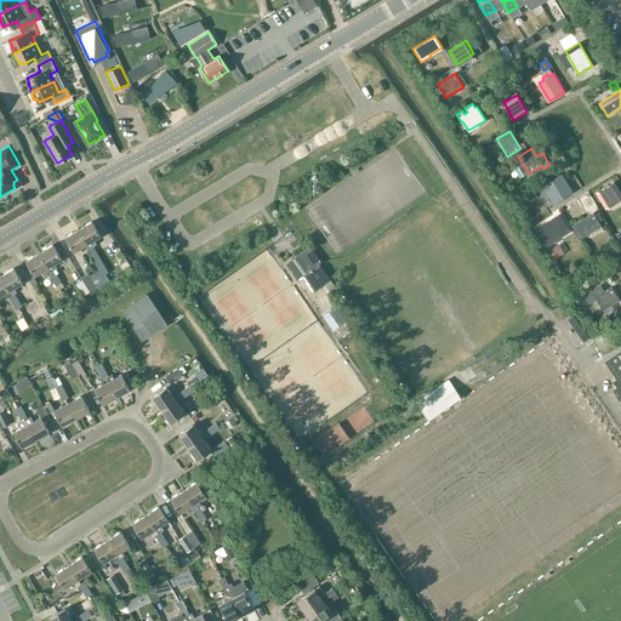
[(550,181),(547,182),(558,200),(571,192),(560,174),(558,175),(557,172),(548,177),(550,181)]
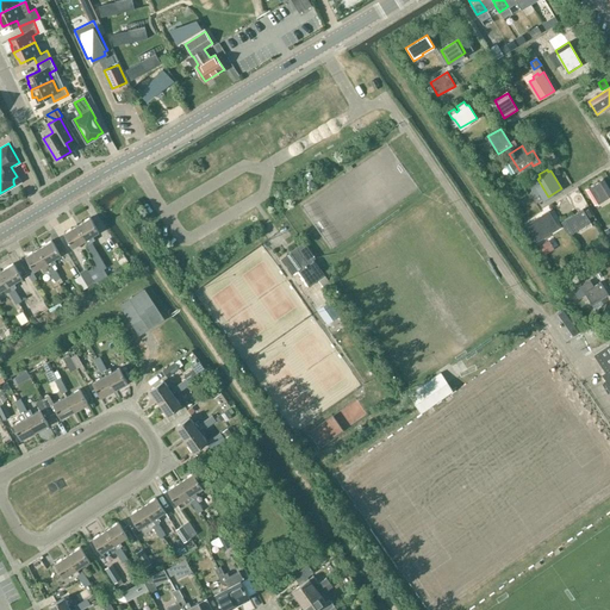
[(585,190),(593,203),(595,204),(609,193),(609,191),(602,179),(585,190)]
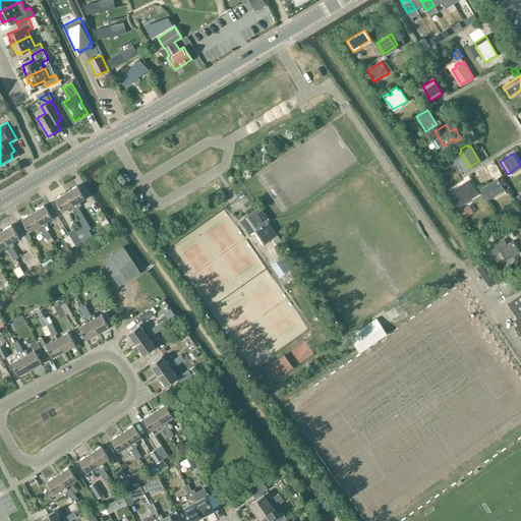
[(498,179),(479,189),(485,200),(505,190),(502,186),(506,184),(502,178),(499,180),(498,179)]
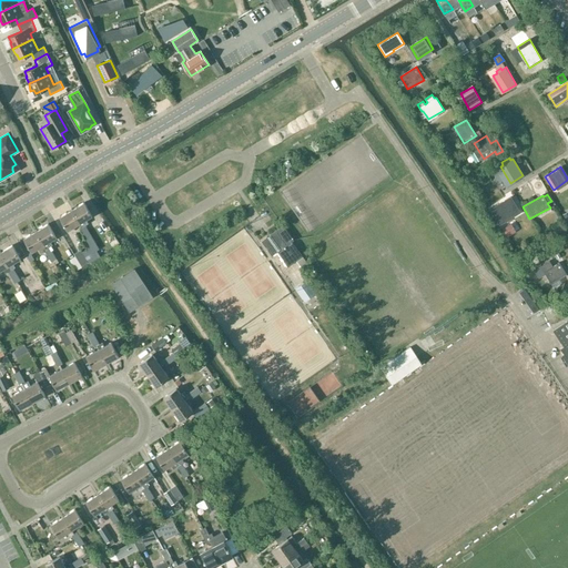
[(490,210),(498,222),(518,210),(510,198),(495,208),(490,210)]
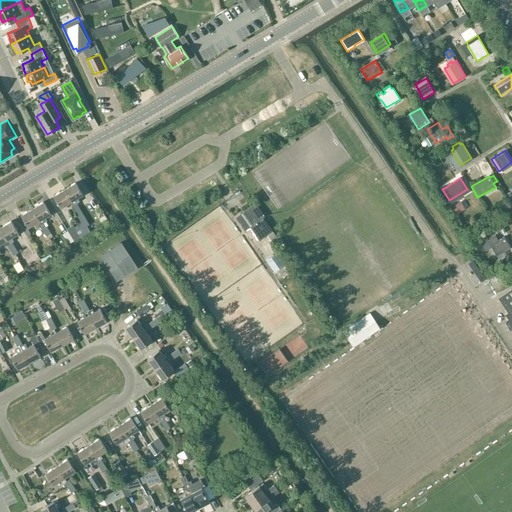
[(83,194),(75,182),(64,189),(72,201),(74,204),(77,203),(80,201),(77,198),(83,194)]
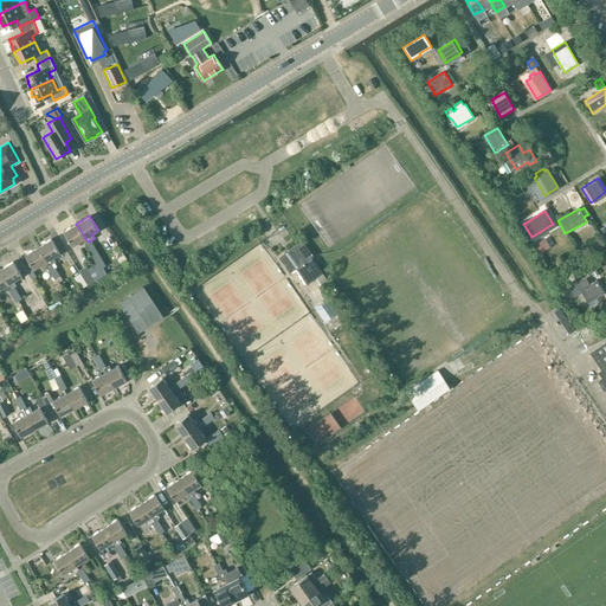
[(72,246),(85,238),(76,224),(64,231),(72,246)]
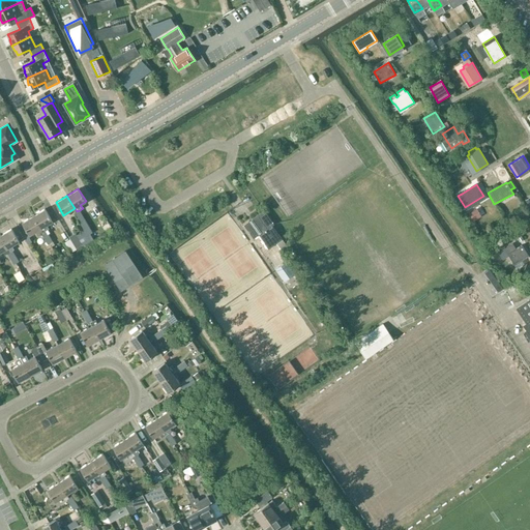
[(467,211),(470,216),(475,213),(472,208),(467,211)]
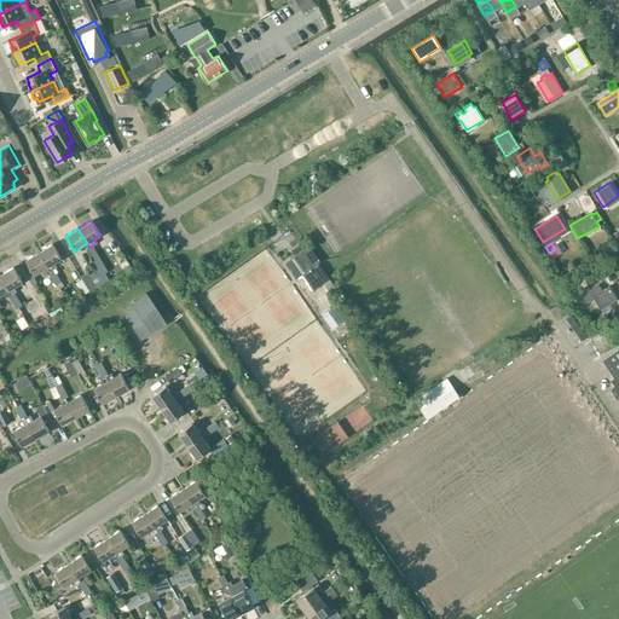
[(61,259),(52,244),(39,252),(51,271),(53,270),(56,268),(57,267),(55,262),(61,259)]
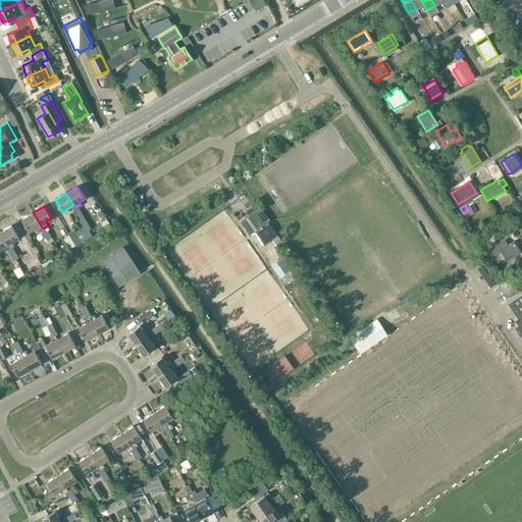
[(79,207),(75,208),(73,210),(76,215),(82,212),(79,207)]
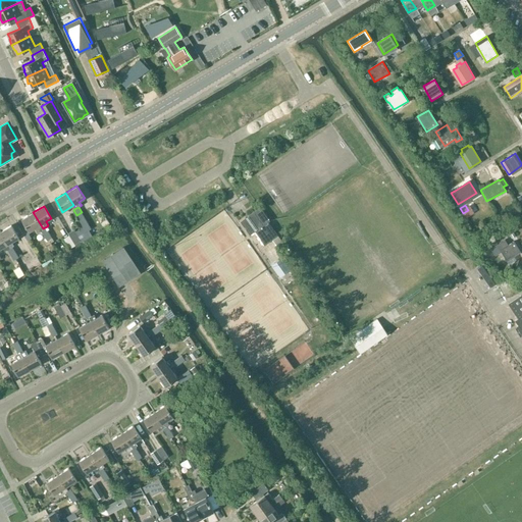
[(255,230),(259,237),(264,245),(272,240),(277,247),(283,243),(268,222),(269,220),(260,207),(241,221),(250,235),(255,230)]
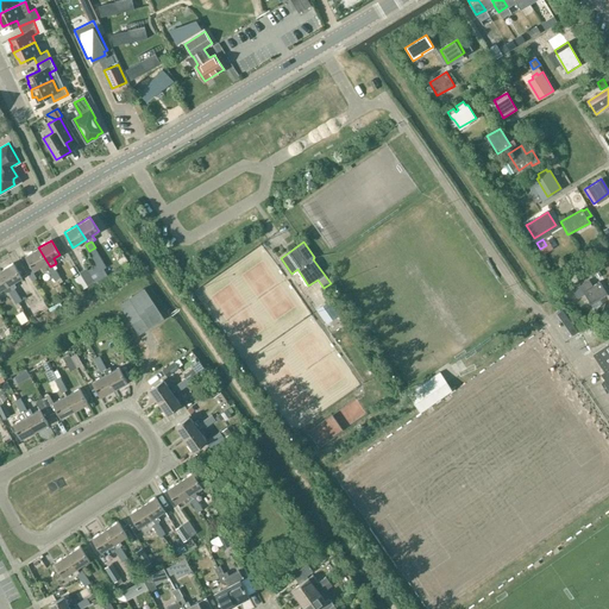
[(44,270),(48,269),(50,267),(38,248),(25,256),(33,270),(41,267),(44,270)]
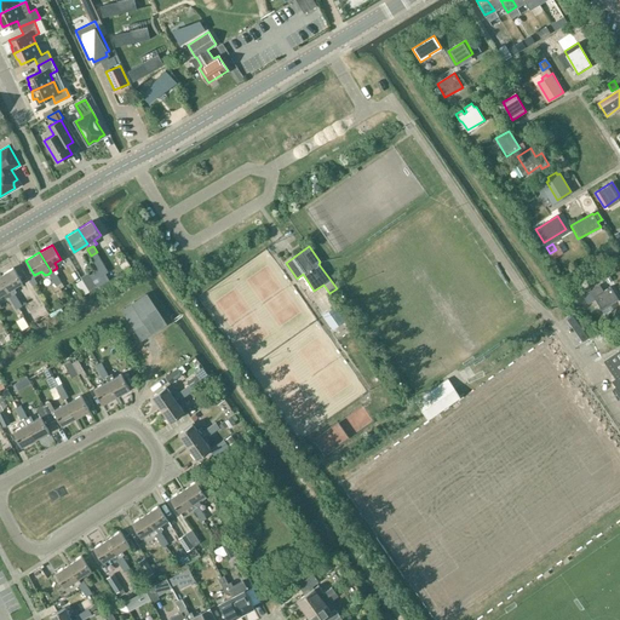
[(97,252),(91,256),(95,263),(101,259),(97,252)]
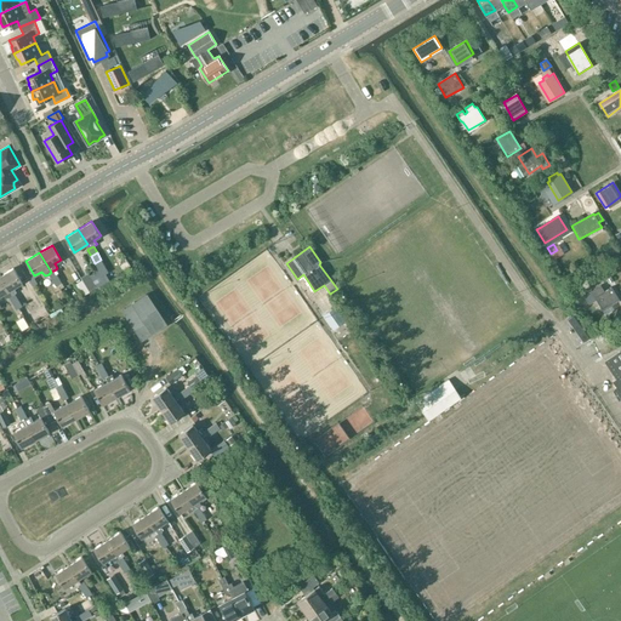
[(101,260),(95,263),(98,269),(107,281),(115,277),(113,273),(109,274),(101,260)]
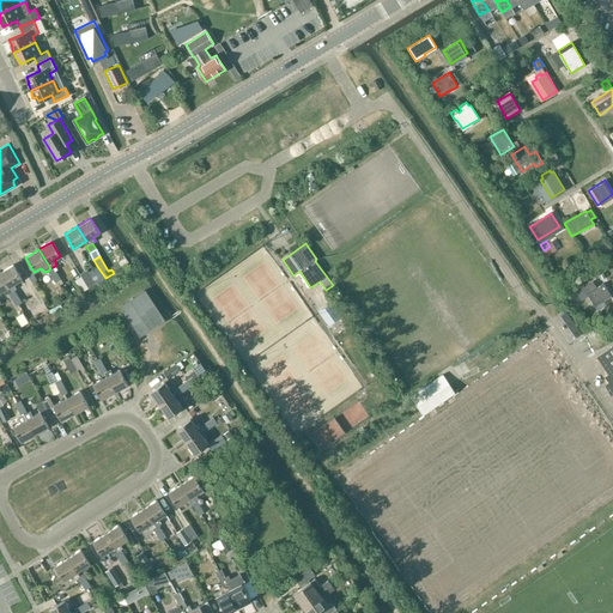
[(22,279),(13,265),(0,272),(4,278),(12,292),(14,290),(17,289),(13,284),(22,279)]
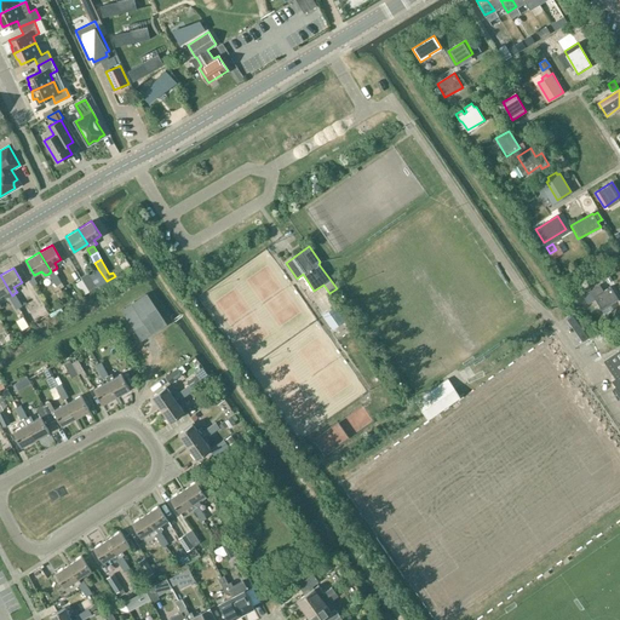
[(107,281),(98,269),(89,275),(87,274),(81,277),(82,279),(90,292),(107,281)]
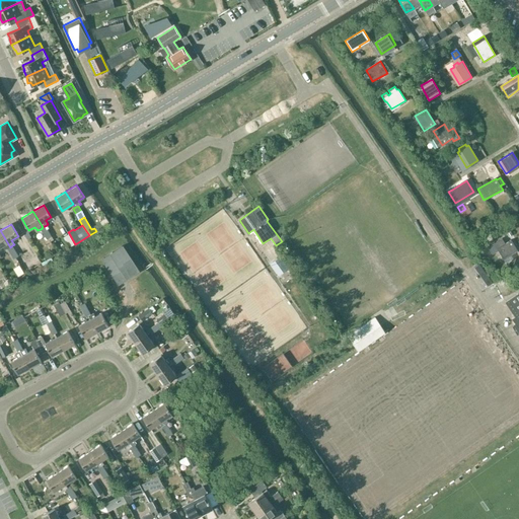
[(10,247),(3,235),(0,230),(0,257),(1,257),(0,254),(0,246),(2,246),(4,250),(7,248),(10,247)]
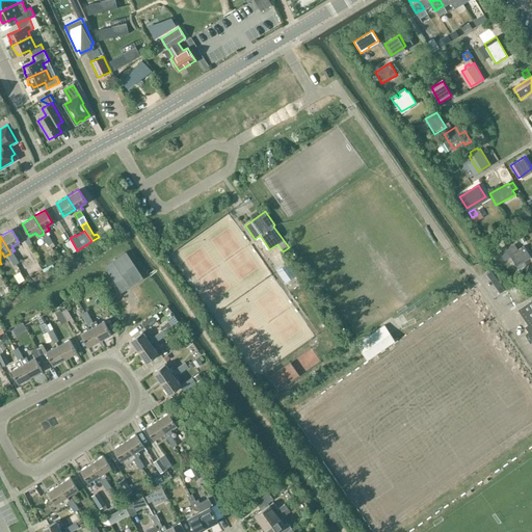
[(24,239),(26,241),(28,245),(32,242),(28,236),(24,239)]
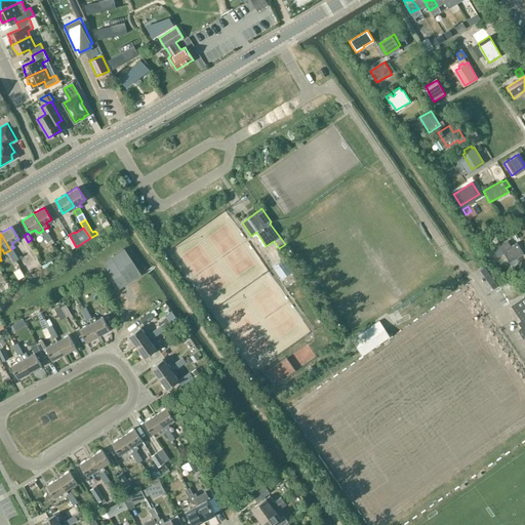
[(76,247),(70,236),(64,240),(70,250),(76,247)]
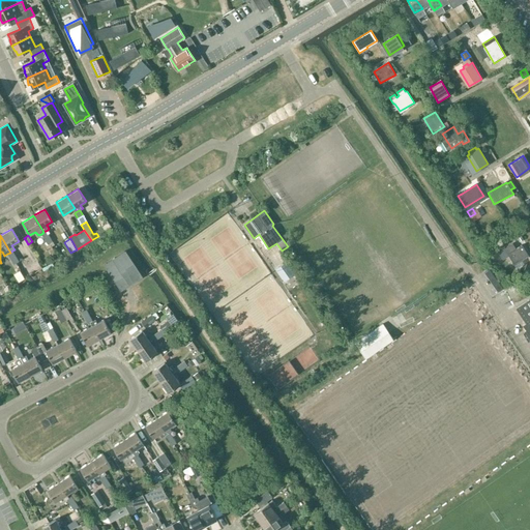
[(512,243),(504,248),(514,265),(529,257),(522,245),(516,248),(512,243)]
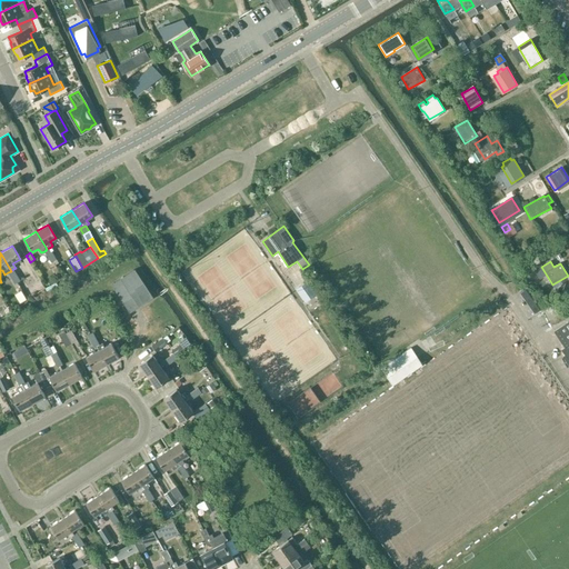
[(13,269),(11,271),(8,272),(11,278),(17,275),(13,269)]
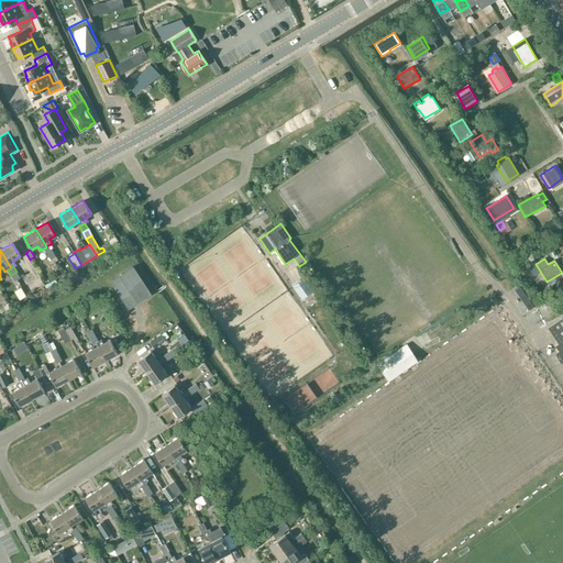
[(129,309),(152,294),(133,266),(110,282),(129,309)]
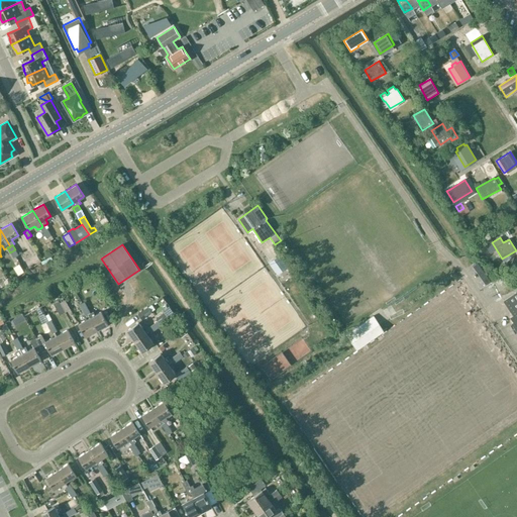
[(276,276),(287,268),(279,255),(268,264),(276,276)]
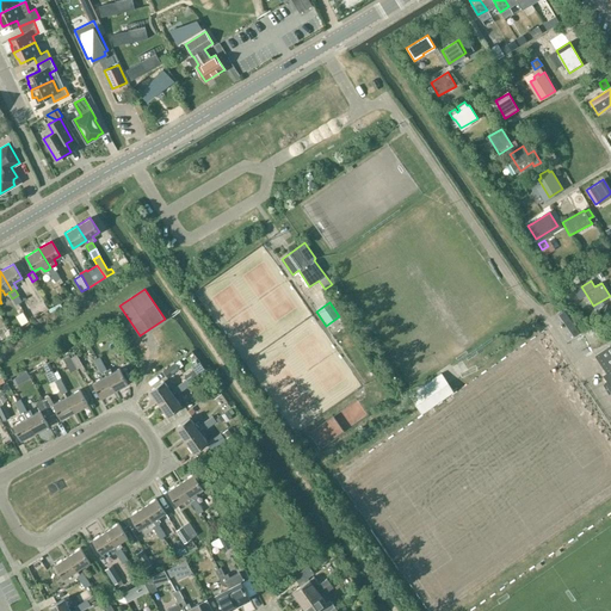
[(565,310),(563,310),(559,314),(574,337),(580,333),(565,310)]
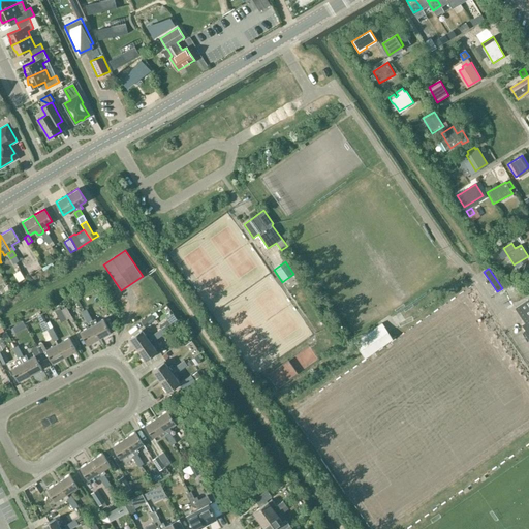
[(528,298),(515,308),(525,322),(522,324),(525,330),(523,331),(528,339),(528,298)]
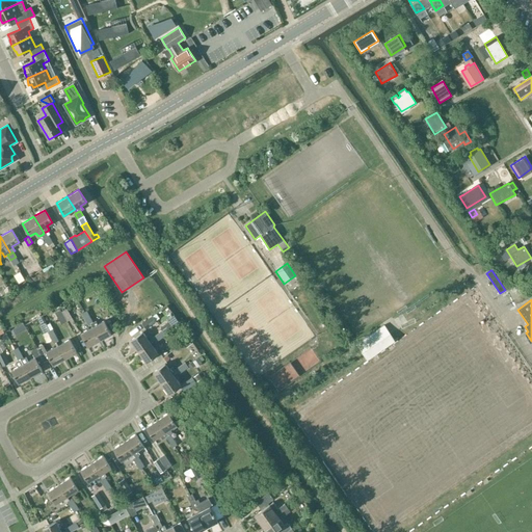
[(67,309),(61,312),(67,321),(72,318),(67,309)]
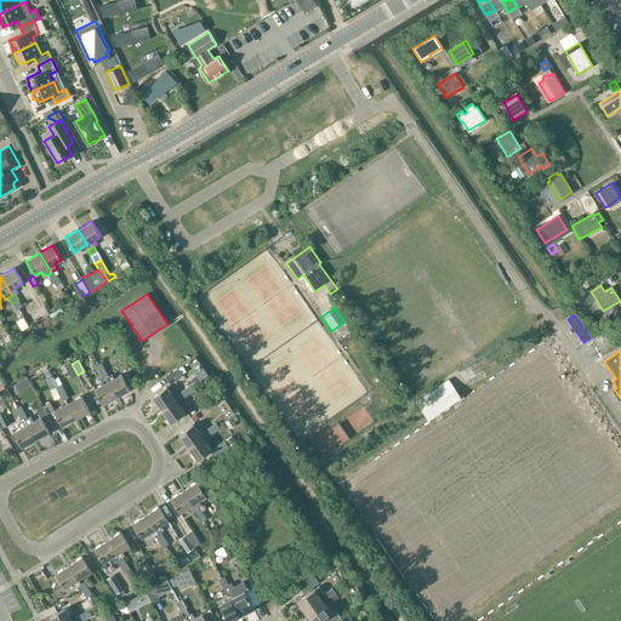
[(70,362),(64,365),(72,379),(78,375),(72,364),(70,362)]
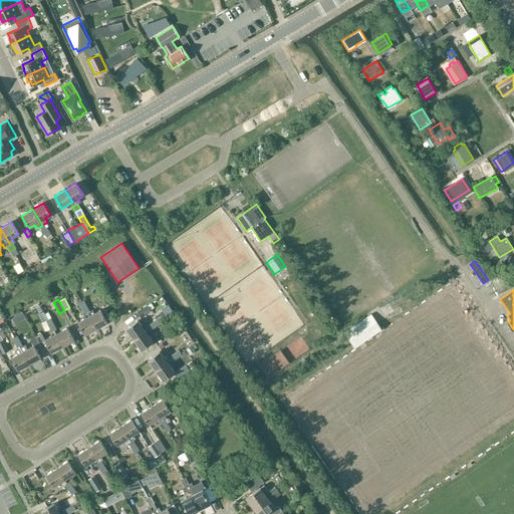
[(87,305),(84,300),(78,302),(82,308),(87,305)]
